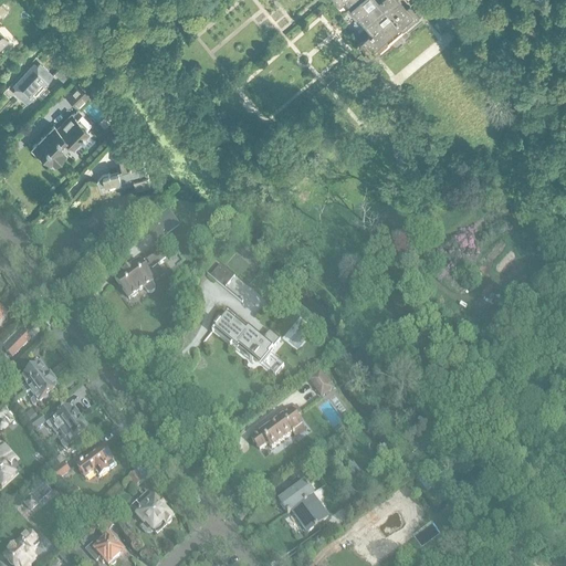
[(421,12),(422,9),(415,0),(411,2),(409,0),(337,0),(341,2),(342,2),(343,0),(347,0),(353,6),(348,10),(356,20),(359,18),(370,31),(358,43),(358,45),(368,55),(370,55),(380,46),(404,27),(421,12)]
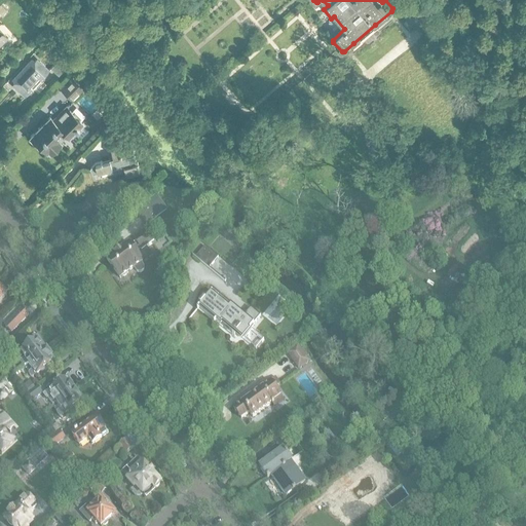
[(13,83),(16,85),(20,88),(19,90),(25,97),(49,70),(40,62),(39,63),(35,60),(34,60),(29,65),(28,64),(22,69),(24,71),(13,81),(13,83)]
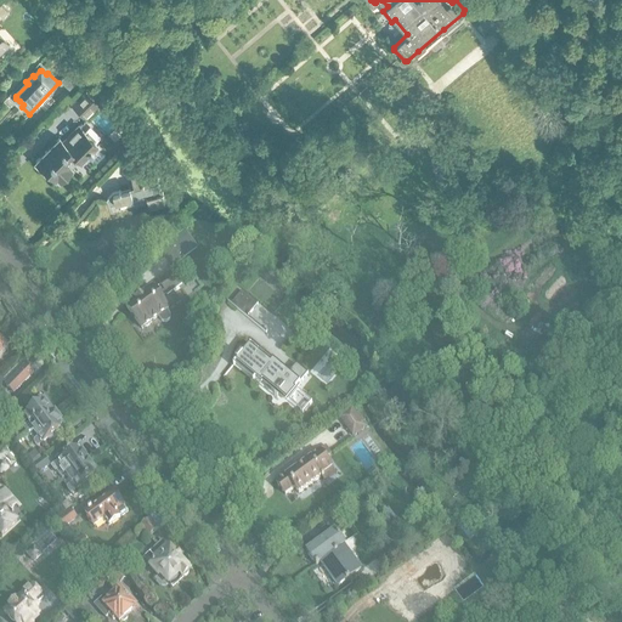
[(71,90),(80,79),(69,71),(60,80),(71,90)]
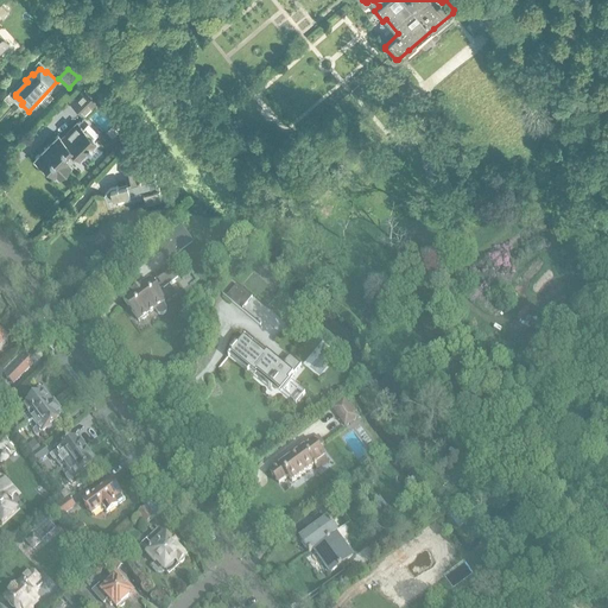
[(83,115),(96,102),(83,89),(70,102),(83,115)]
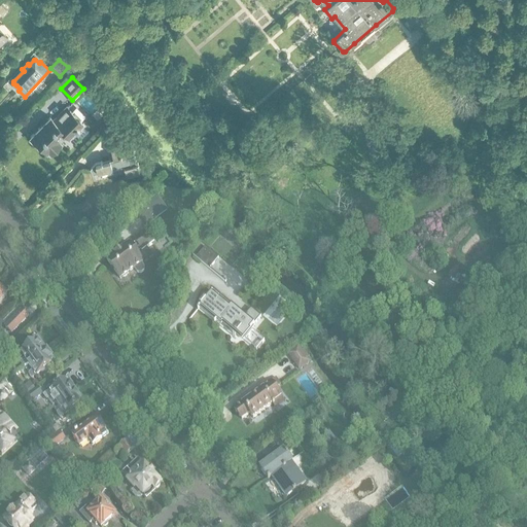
[(81,127),(80,126),(83,123),(66,105),(53,117),(49,114),(28,136),(37,146),(38,145),(46,153),(47,151),(50,154),(62,142),(60,140),(65,135),(68,138),(75,131),(76,132),(81,127)]
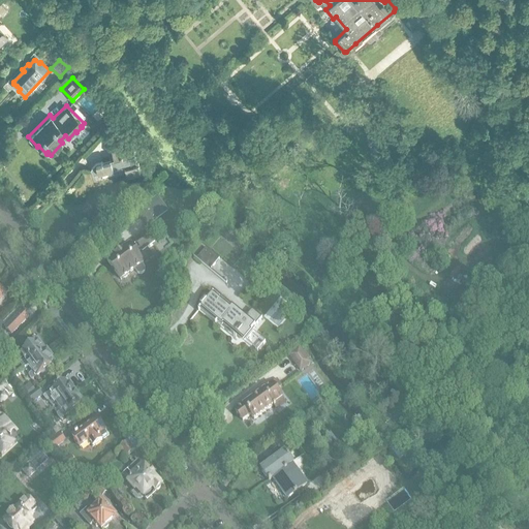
[(119,130),(123,135),(133,129),(130,123),(119,130)]
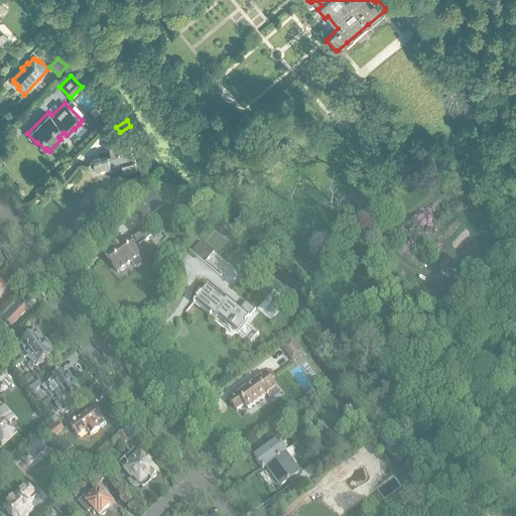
[(134,158),(131,149),(132,148),(129,135),(109,141),(105,144),(109,156),(94,160),(89,165),(91,170),(111,165),(111,164),(122,161),(125,170),(137,167),(135,158),(134,158)]
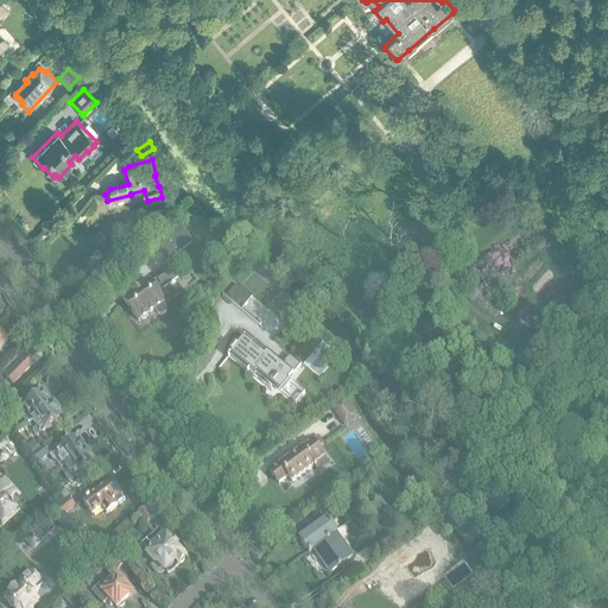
[(194,242),(183,227),(171,236),(172,238),(162,245),(172,259),(194,242)]
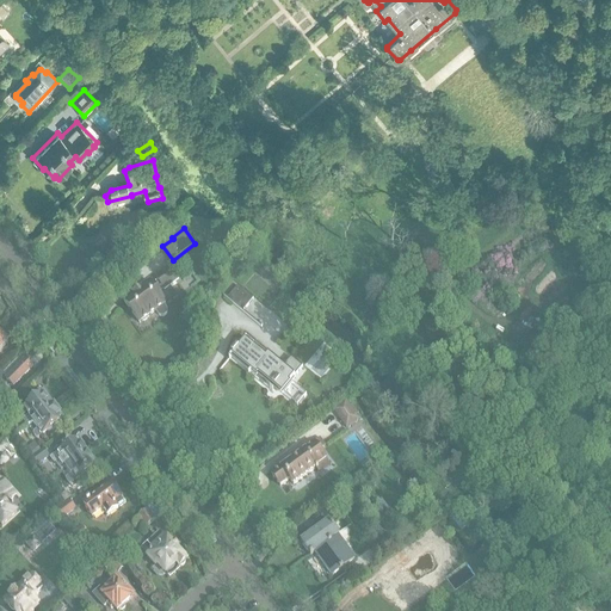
[(123,302),(140,323),(156,312),(160,316),(164,318),(167,315),(168,310),(165,306),(166,304),(159,294),(164,290),(164,291),(180,279),(178,276),(180,275),(174,265),(171,267),(155,278),(158,282),(153,285),(149,283),(123,302)]
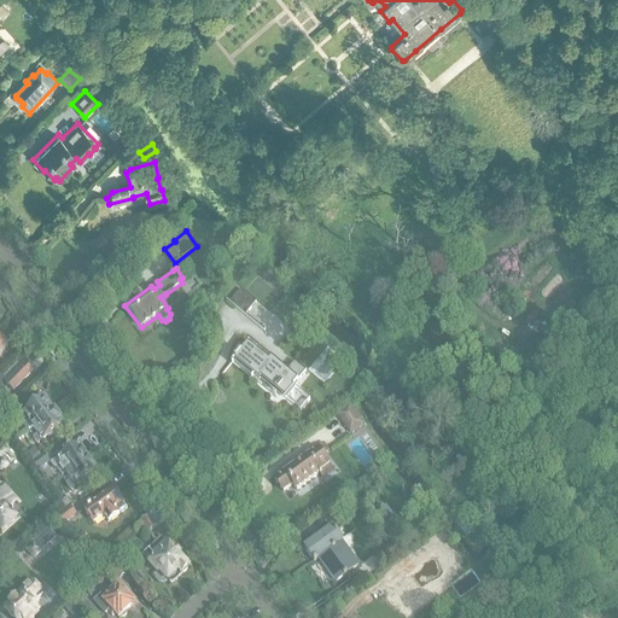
[(240,290),(229,302),(249,319),(260,305),(240,290)]
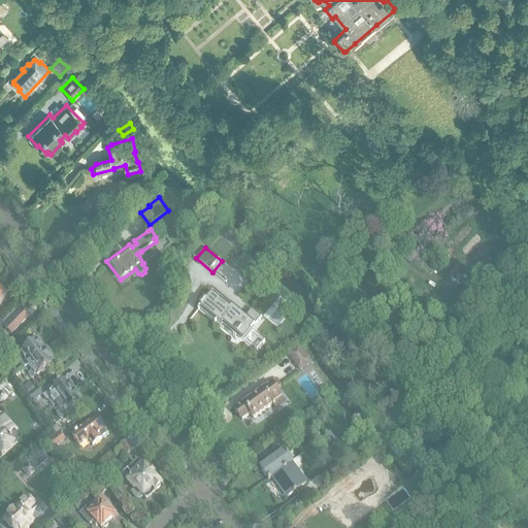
[(222,325),(224,323),(238,335),(241,331),(246,335),(262,318),(252,309),(244,318),(231,306),(229,310),(210,295),(205,301),(204,300),(200,305),(201,306),(200,307),(222,325)]
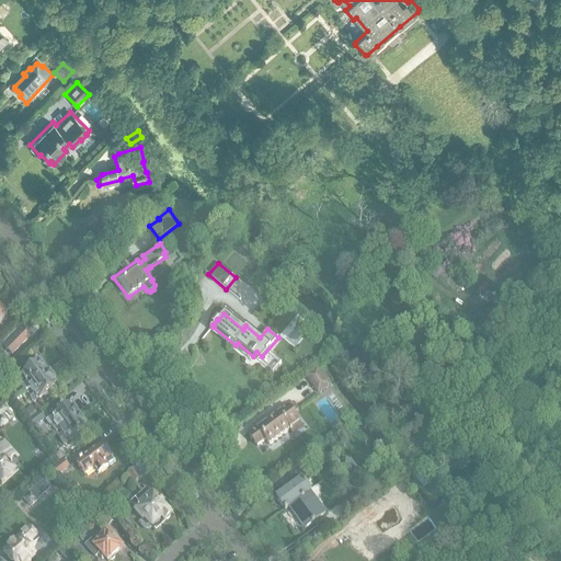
[(12,354),(18,348),(30,336),(23,330),(6,348),(12,354)]
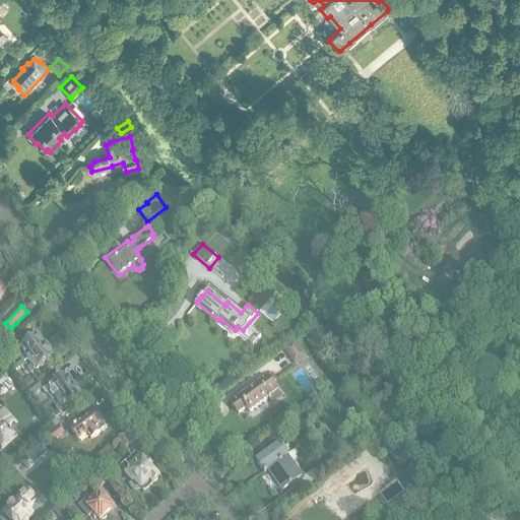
[(27,361),(47,346),(37,332),(28,338),(29,339),(19,347),(24,353),(19,358),(22,364),(27,360),(27,361)]
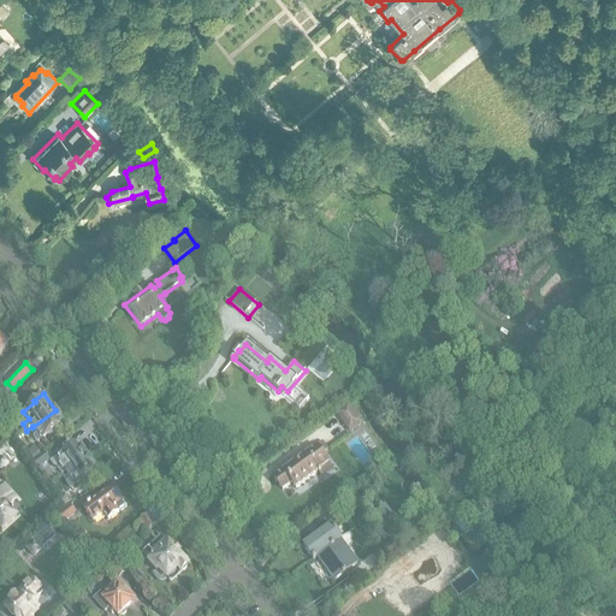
[(349,432),(362,424),(349,406),(336,414),(349,432)]
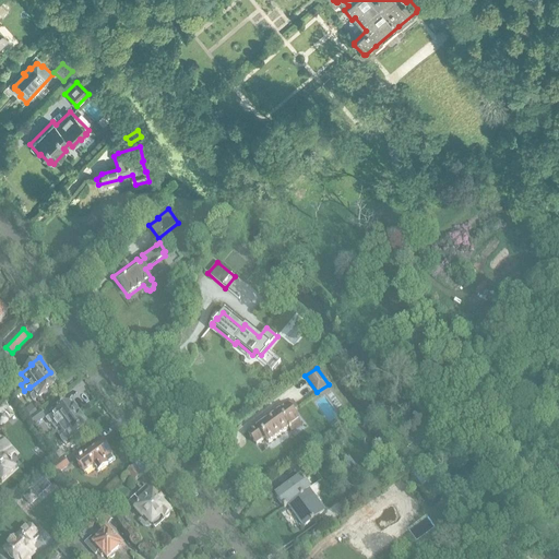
[(50,372),(30,388),(34,393),(31,396),(31,397),(32,399),(34,402),(59,384),(50,372)]
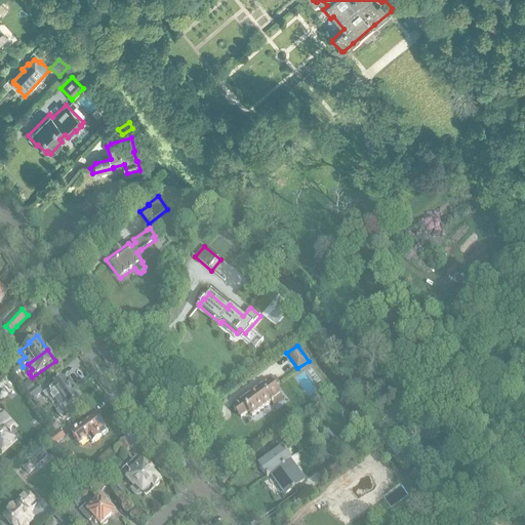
[(55,402),(75,389),(70,381),(71,380),(68,376),(43,395),(46,399),(47,399),(48,399),(52,404),(55,402)]
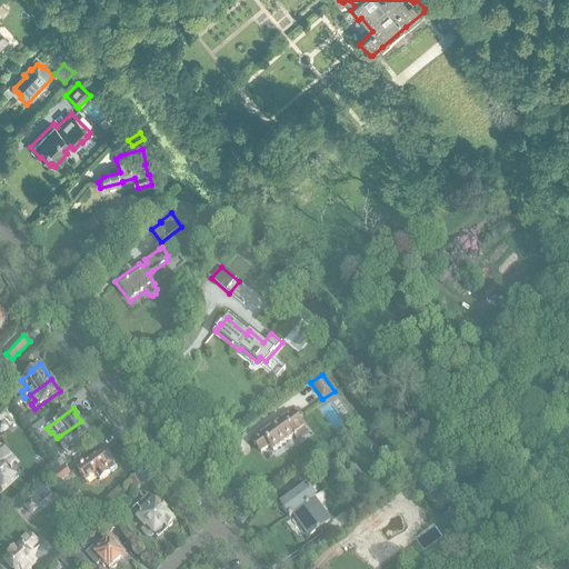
[(273,452),(293,437),(296,439),(298,442),(308,435),(303,429),(298,420),(303,416),(298,409),(292,412),(282,420),(283,420),(262,436),(261,435),(252,442),(261,453),(269,447),(273,452)]
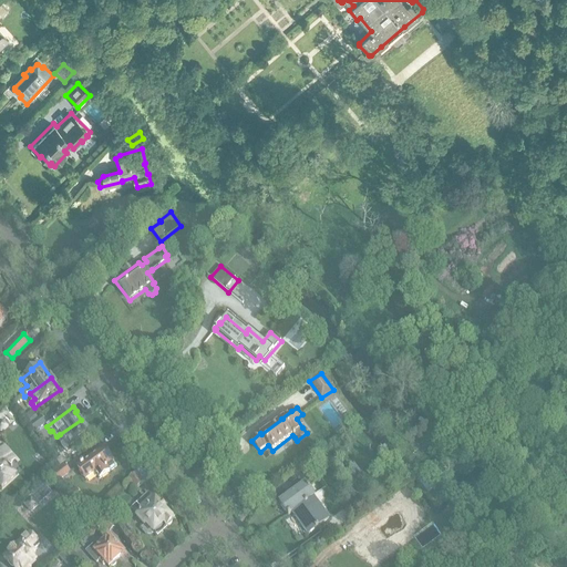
[(44,424),(40,419),(31,424),(37,431),(44,424)]
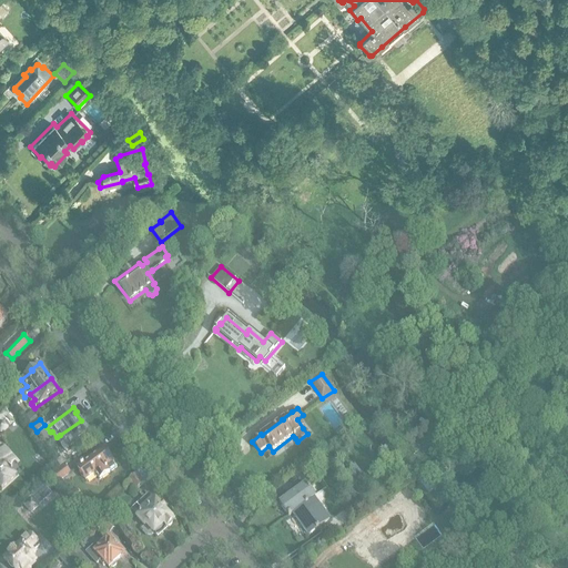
[(64,452),(91,432),(88,427),(87,427),(81,421),(60,435),(66,442),(62,445),(61,447),(64,452)]
